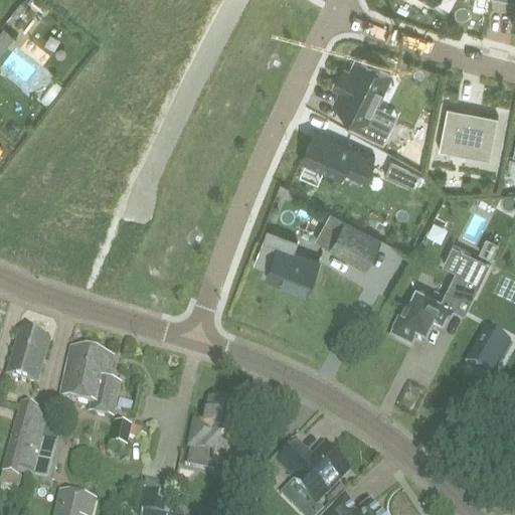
[(20,40),(4,28),(0,32),(0,39),(12,49),(20,40)]
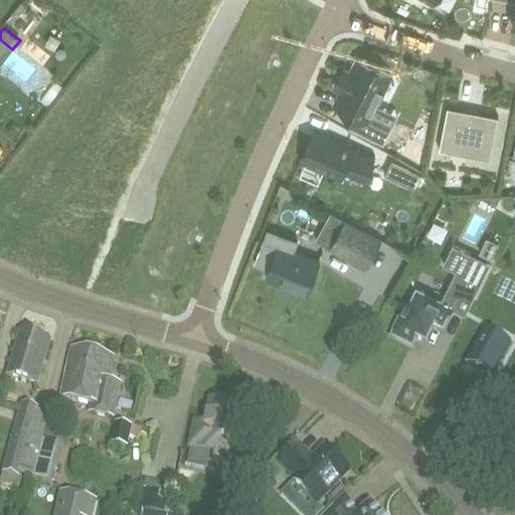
[(341,91),(335,104),(353,114),(347,126),(383,144),(390,130),(369,119),(390,75),(357,59),(350,72),(345,69),(336,88),(341,91)]
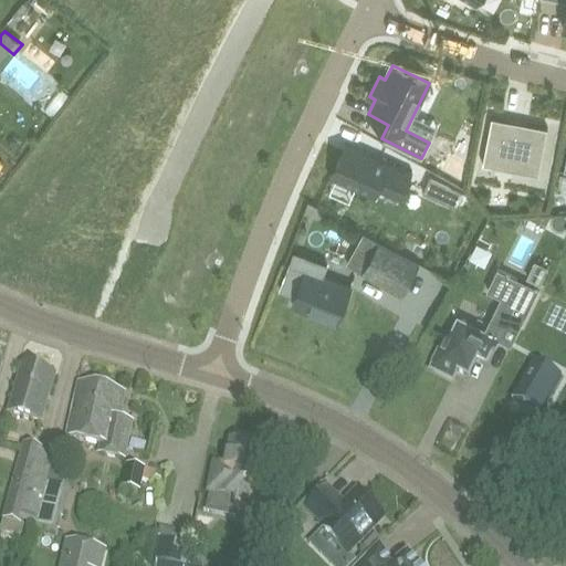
[(28,123),(37,112),(27,102),(17,114),(28,123)]
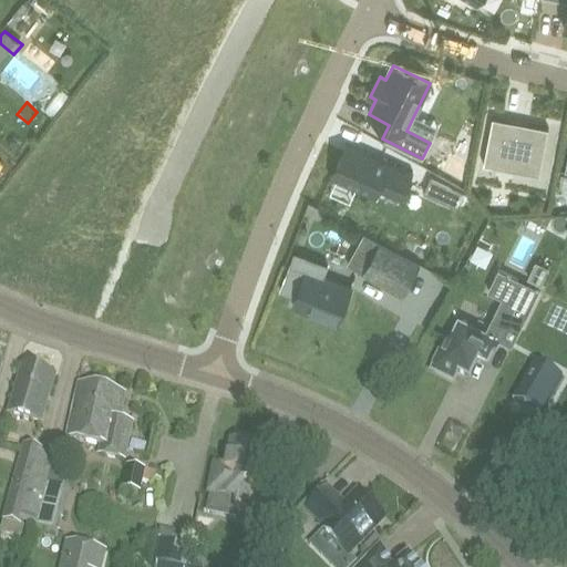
[(493,117),(483,165),(484,165),(519,173),(539,176),(548,129),(528,125),(493,117)]
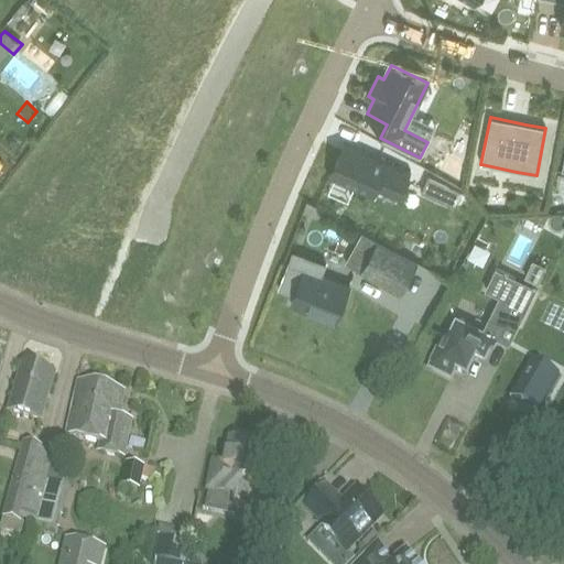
[(410,172),(344,142),(328,176),(372,196),(372,195),(376,187),(398,197),(409,174),(409,172),(410,172)]
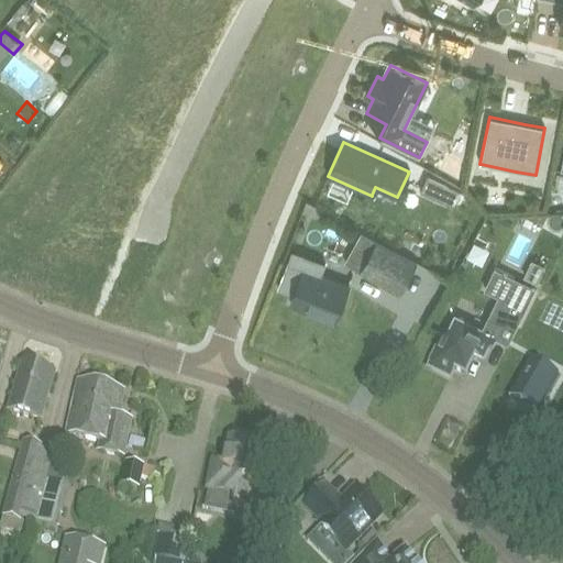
[(448,154),(440,172),(460,181),(463,162),(448,154)]
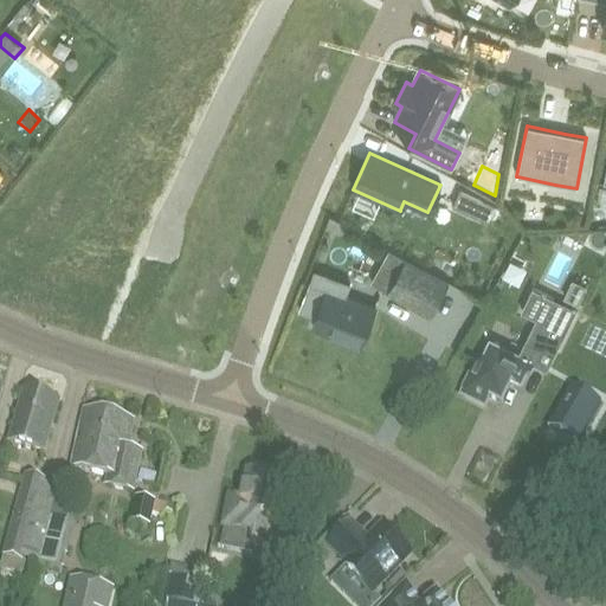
[(453,205),(487,220),(495,202),(461,188),(453,205)]
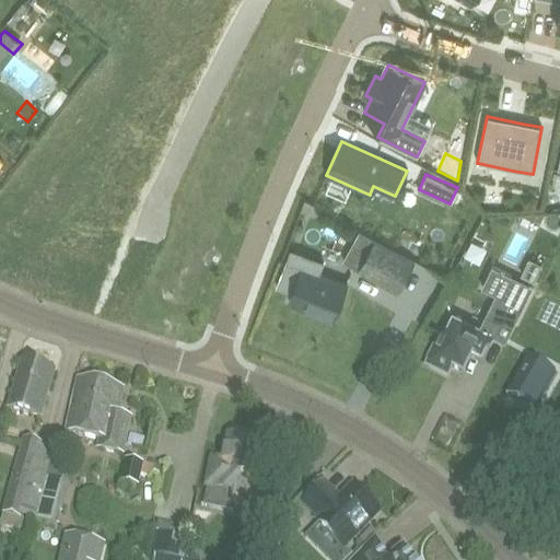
[(397,292),(416,260),(376,237),(358,270),(397,292)]
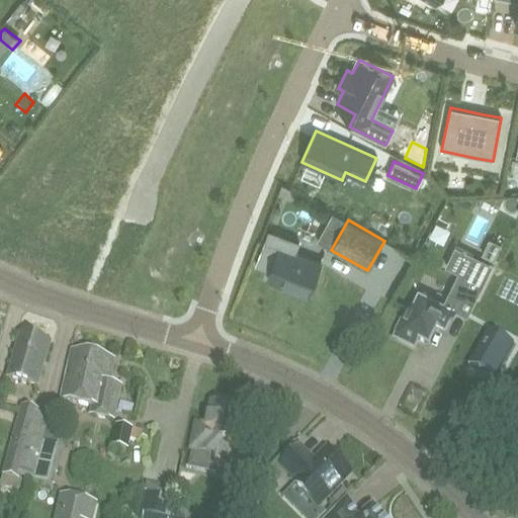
[(269,231),(256,265),(270,270),(267,278),(309,294),(321,261),(295,252),(296,248),(298,242),(269,231)]
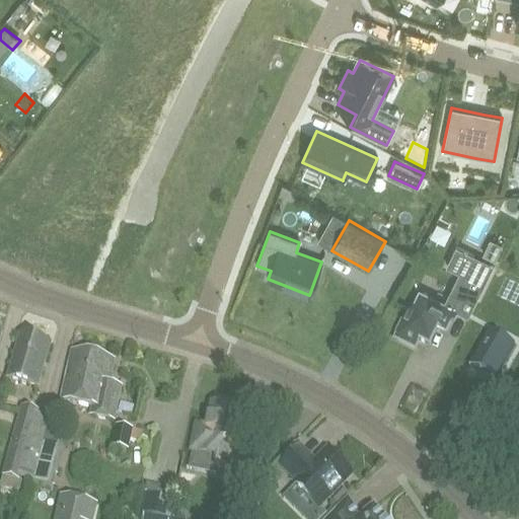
[(490,240),(483,254),(495,261),(502,245),(490,240)]
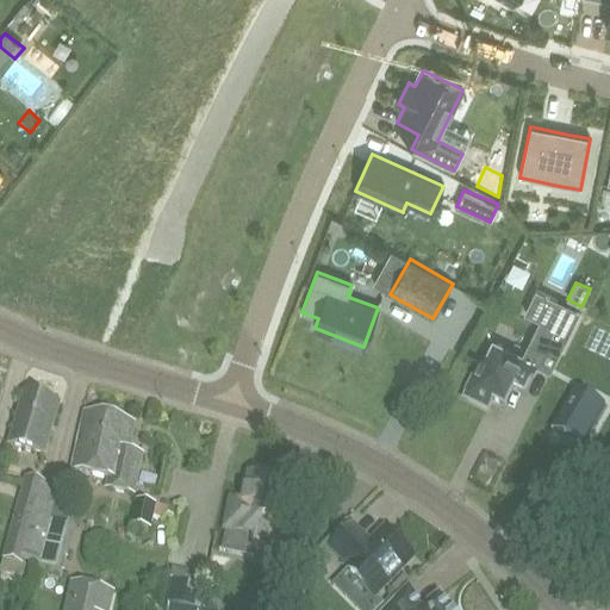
[(577,310),(558,302),(541,335),(560,344),(577,310)]
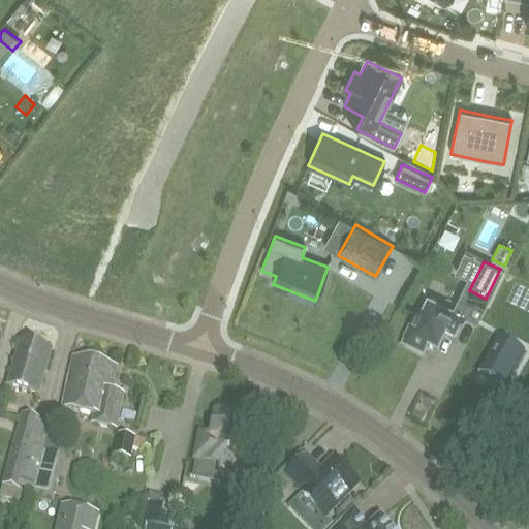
[(455,341),(473,305),(459,298),(458,299),(453,310),(452,311),(429,300),(418,320),(415,318),(403,342),(407,343),(405,346),(424,355),(428,348),(438,353),(446,337),(455,341)]
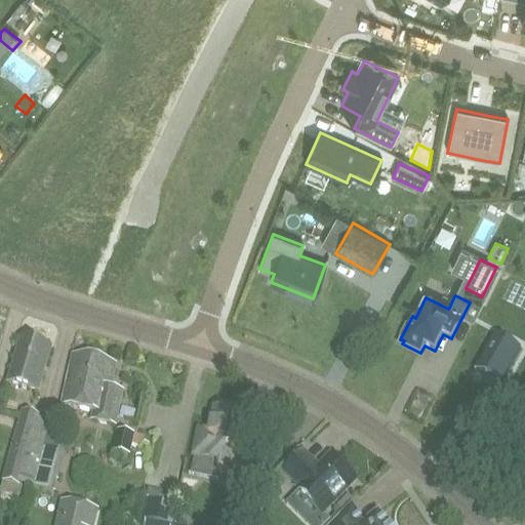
[(499,387),(520,351),(519,350),(518,352),(495,338),(496,337),(494,336),(475,372),(476,372),(476,371),(499,385),(498,386),(499,387)]
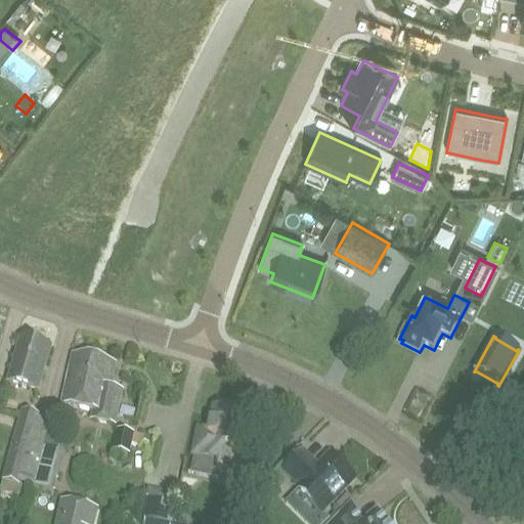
[(38,391),(50,348),(20,340),(8,383),(38,391)]
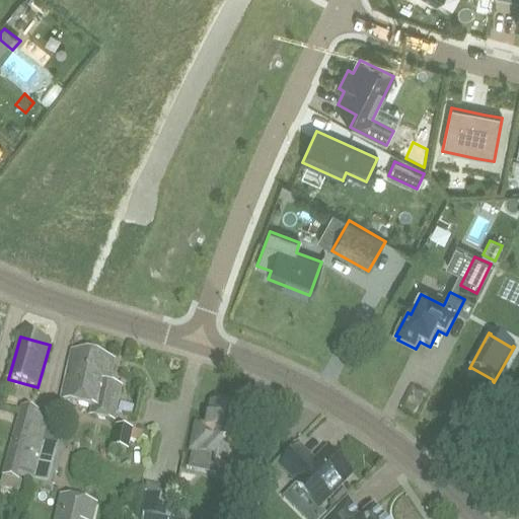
[(115,421),(122,386),(109,384),(115,360),(72,351),(61,400),(92,406),(90,416),(115,421)]
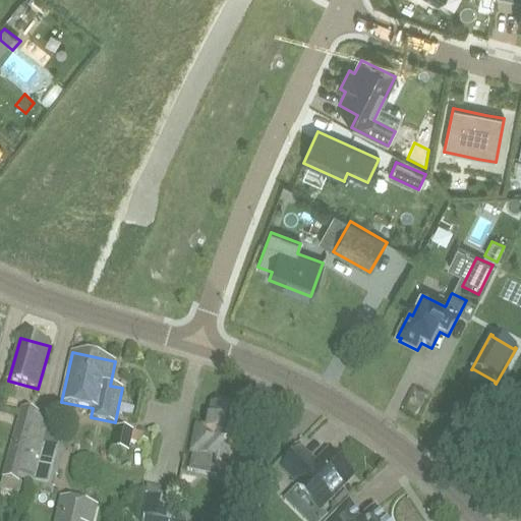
[(20,483),(33,442),(40,413),(21,408),(13,437),(2,479),(20,483)]
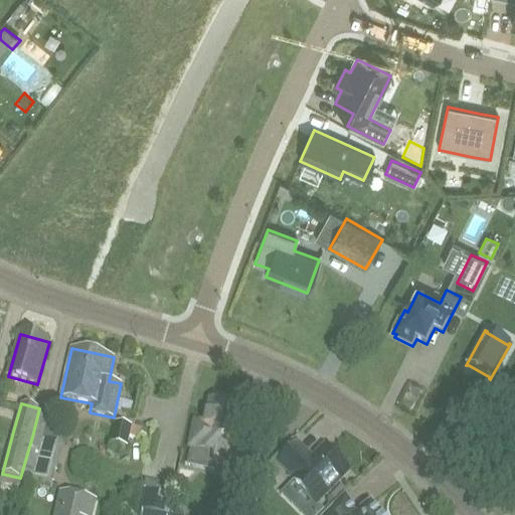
[(226,406),(212,403),(207,425),(196,423),(191,448),(216,453),(214,463),(236,467),(241,439),(239,439),(244,410),(240,409),(238,405),(230,404),(226,406)]
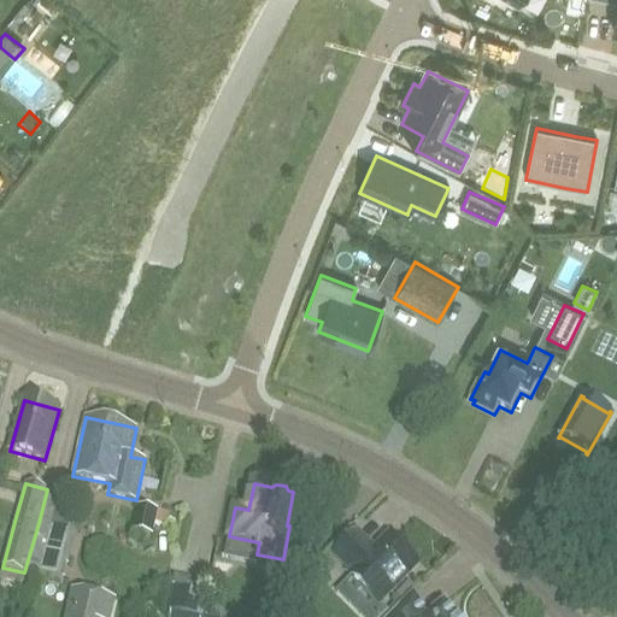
[(154,535),(159,511),(137,506),(131,530),(154,535)]
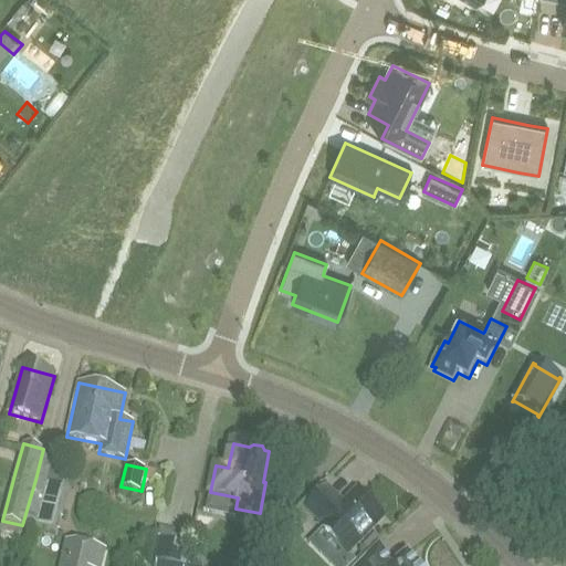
[(56,532),(60,519),(62,520),(75,472),(50,465),(32,533),(56,540),(59,532),(56,532)]
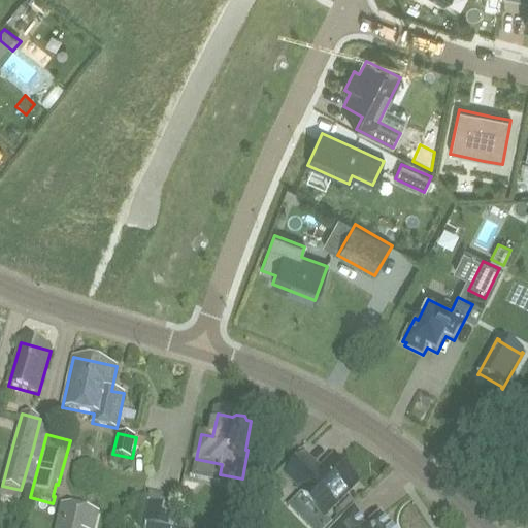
[(322,473),(305,457),(287,475),(303,492),(300,495),(324,519),(335,507),(347,496),(357,486),(355,483),(356,479),(351,473),(347,474),(334,461),(322,473)]
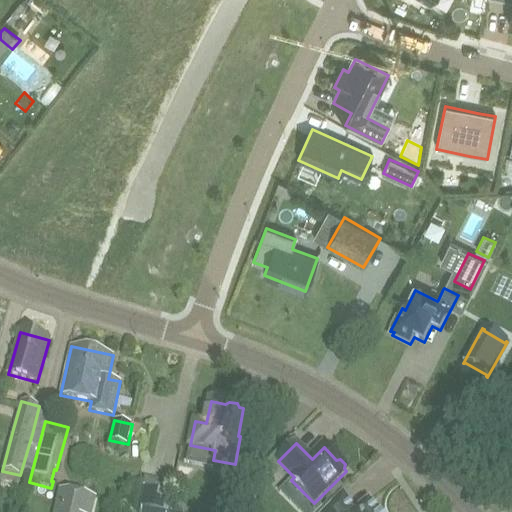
[(163,511),(167,511),(173,485),(147,480),(142,507),(163,511)]
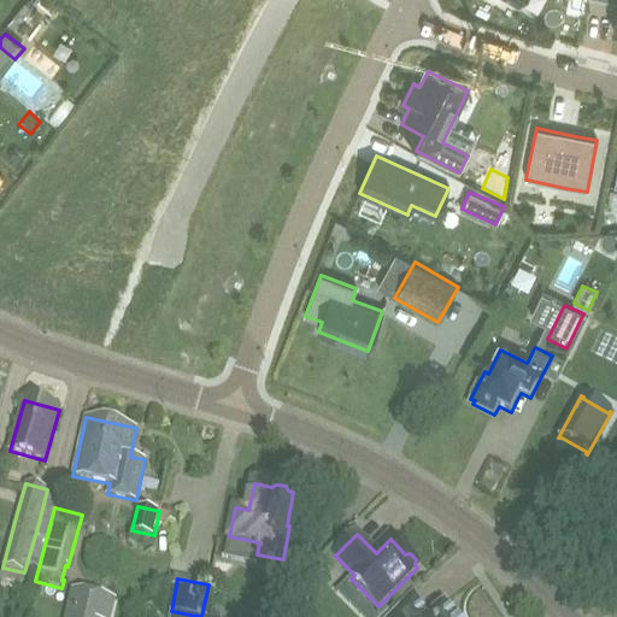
[(411,586),(405,580),(392,593),(398,599),(411,586)]
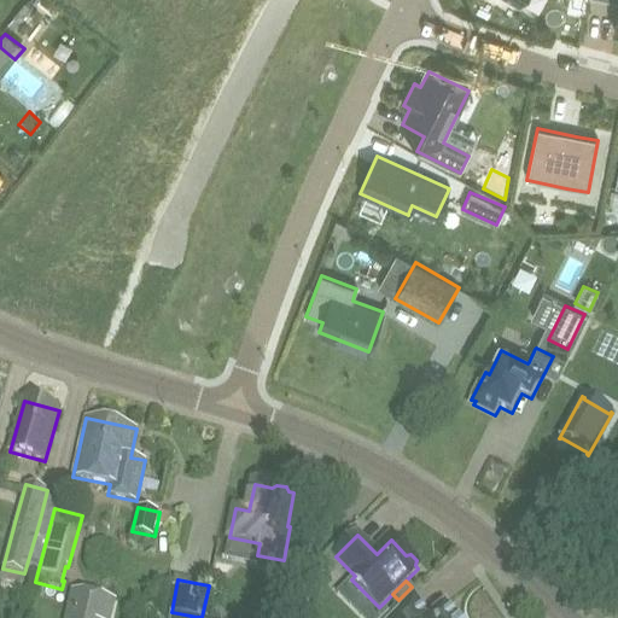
[(109,617),(112,604),(99,600),(74,594),(66,617),(109,617)]
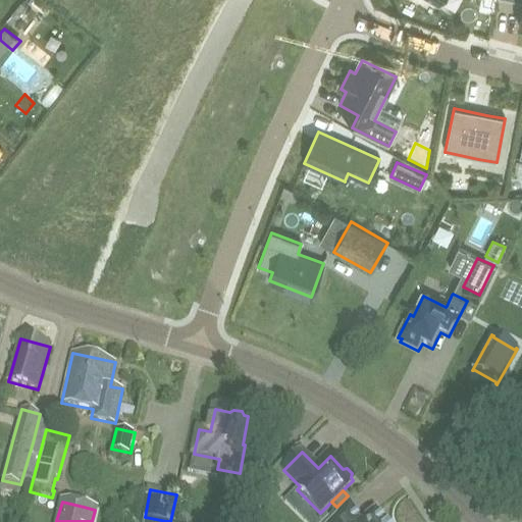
[(383,521),(377,512),(376,511),(375,512),(362,521),(350,505),(332,521),(383,521)]
